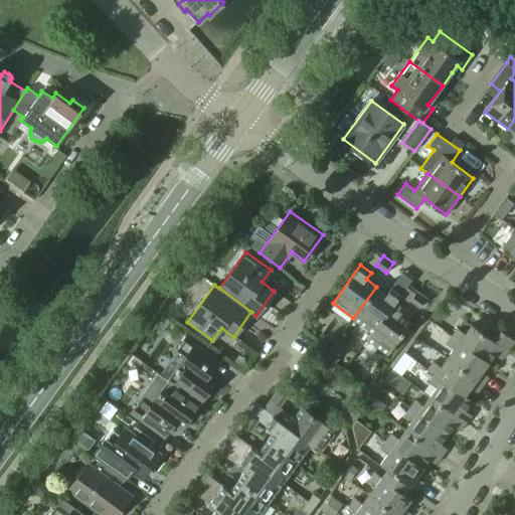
[(353,318),(371,331),(372,332),(400,294),(390,288),(386,294),(376,287),(353,318)]
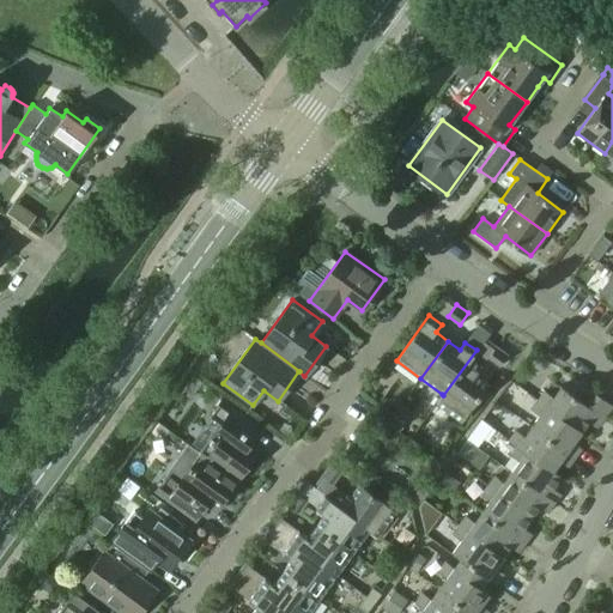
[(497,347),(489,359),(501,368),(509,356),(497,347)]
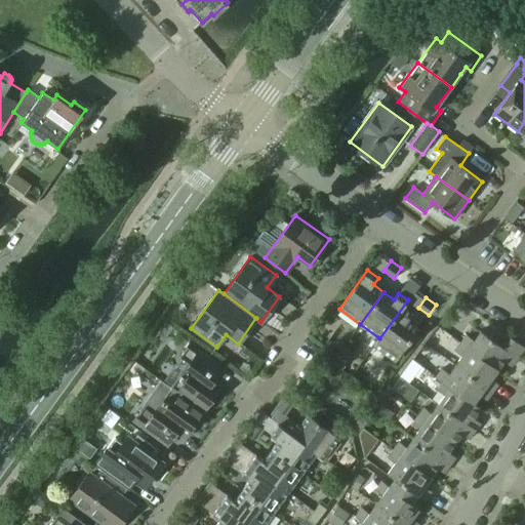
[(379,338),(378,337),(373,345),(396,361),(418,329),(407,321),(412,314),(404,308),(409,300),(408,299),(379,338)]
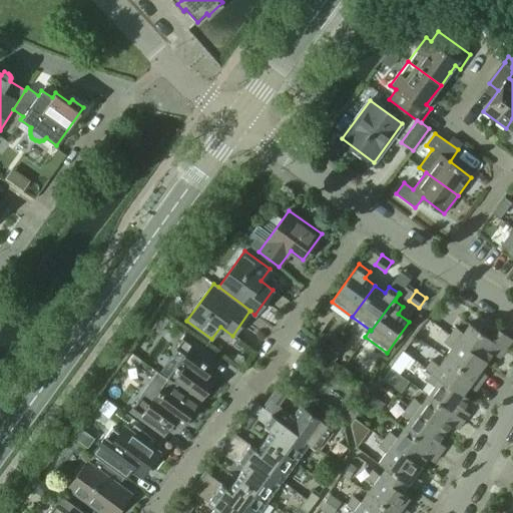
[(450,335),(486,361),(493,353),(500,358),(512,340),(492,324),(485,334),(470,323),(462,333),(456,327),(450,335)]
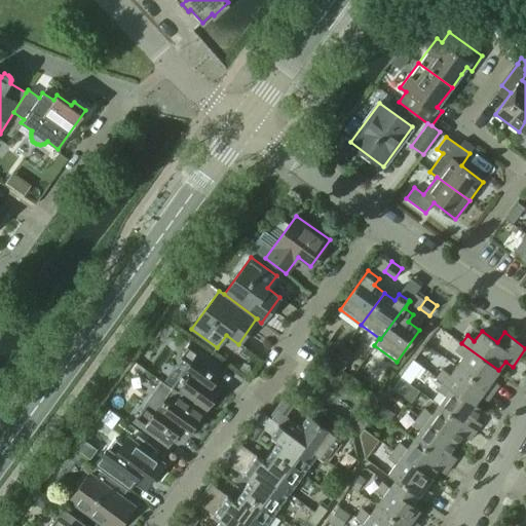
[(462,357),(456,366),(493,392),(499,384),(492,379),(498,370),(461,343),(455,351),(462,357)]
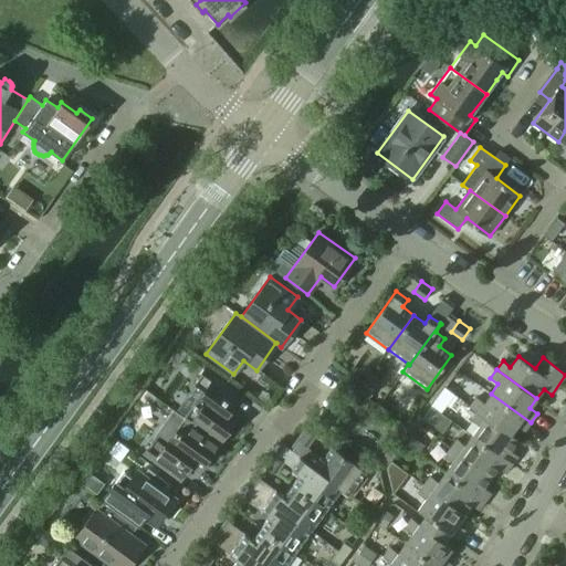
[(203,391),(185,418),(219,443),(239,416),(231,410),(241,396),(205,370),(195,385),(203,391)]
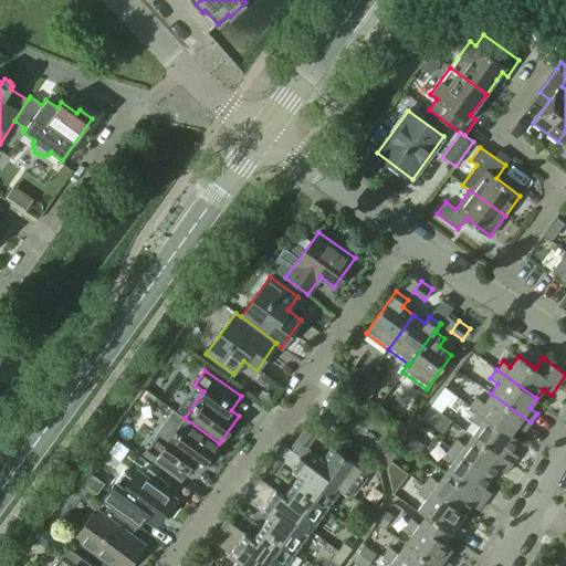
[(363,384),(357,391),(368,399),(374,391),(363,384)]
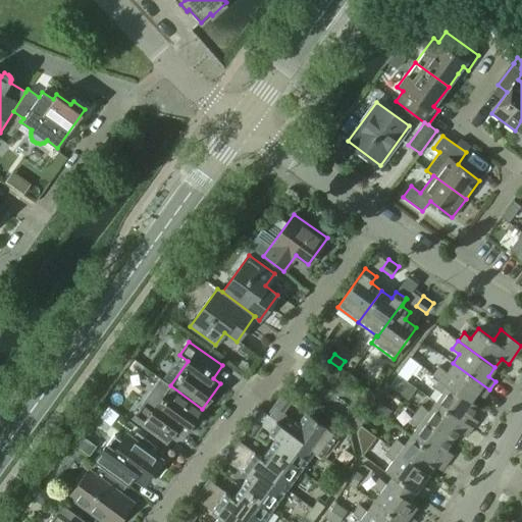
[(410,357),(401,370),(412,378),(421,365),(410,357)]
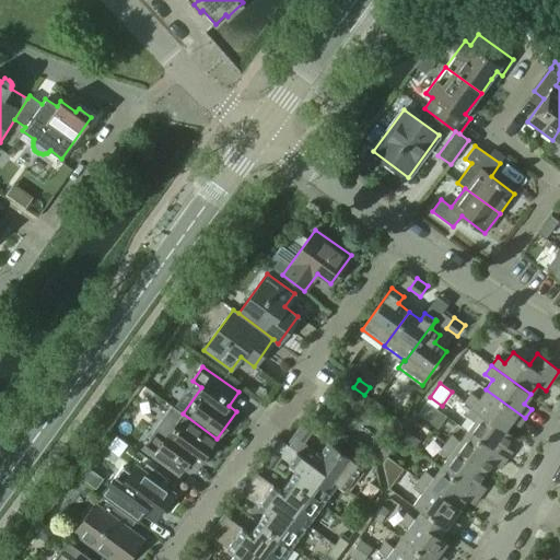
[(464,403),(471,408),(473,407),(504,430),(505,430),(512,421),(520,427),(525,418),(486,389),(479,399),(471,393),(464,403)]
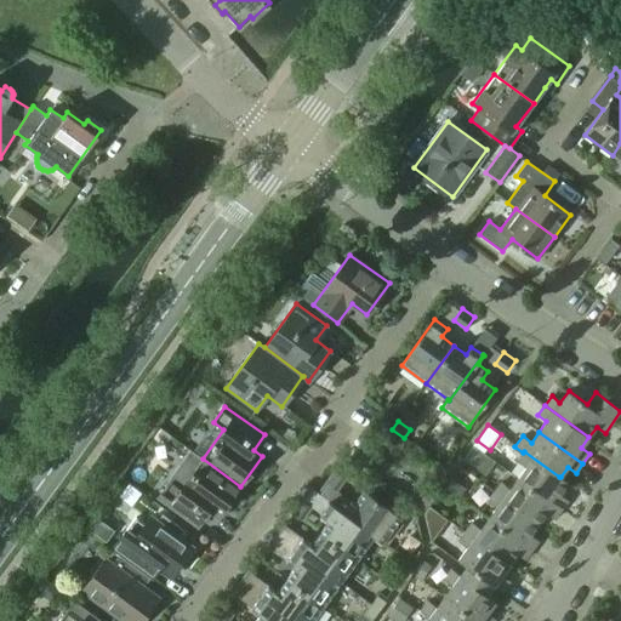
[(240,486),(203,459),(192,451),(159,496),(199,525),(210,511),(218,517),(240,486)]
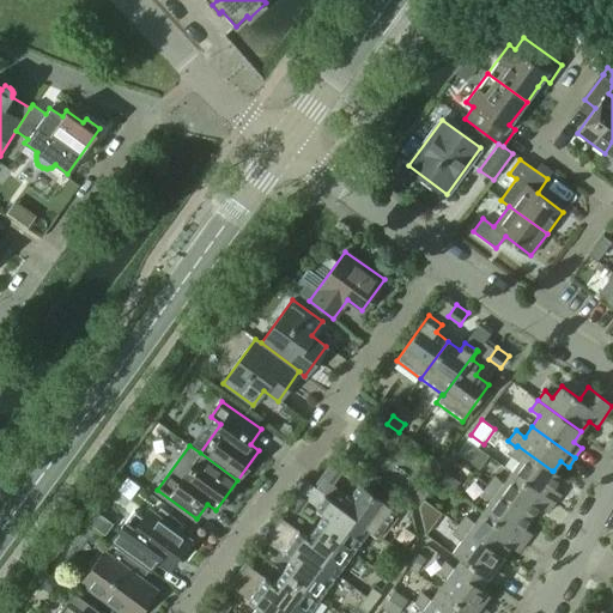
[(519,461),(511,472),(554,503),(562,493),(553,487),(562,477),(553,471),(552,471),(517,445),(516,447),(510,455),(519,461)]
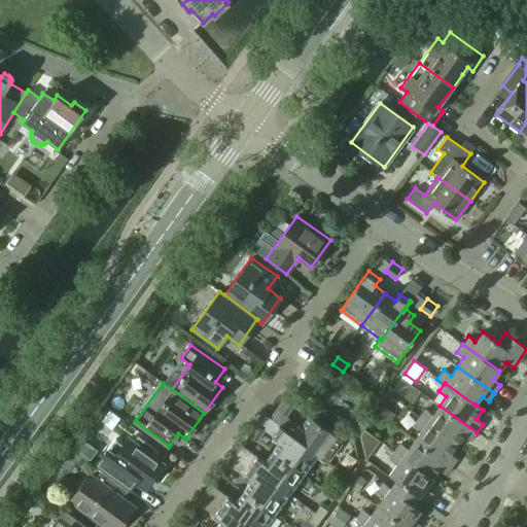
[(277,409),(286,416),(293,406),(284,399),(277,409)]
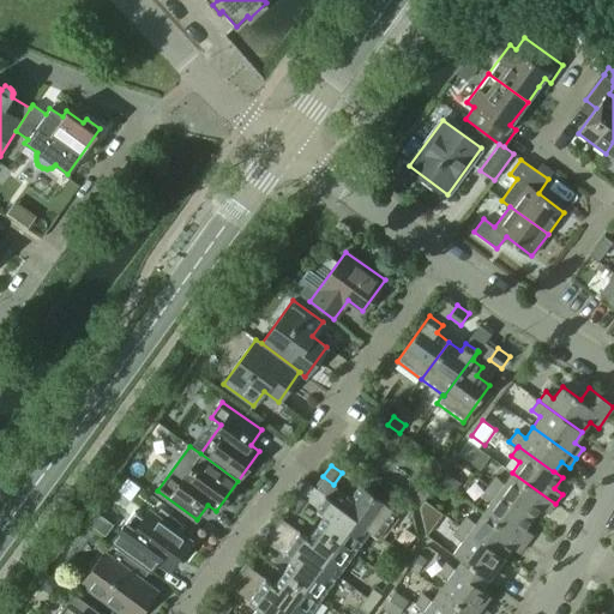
[(495,476),(489,486),(533,518),(541,507),(549,513),(555,504),(512,473),(504,483),(495,476)]
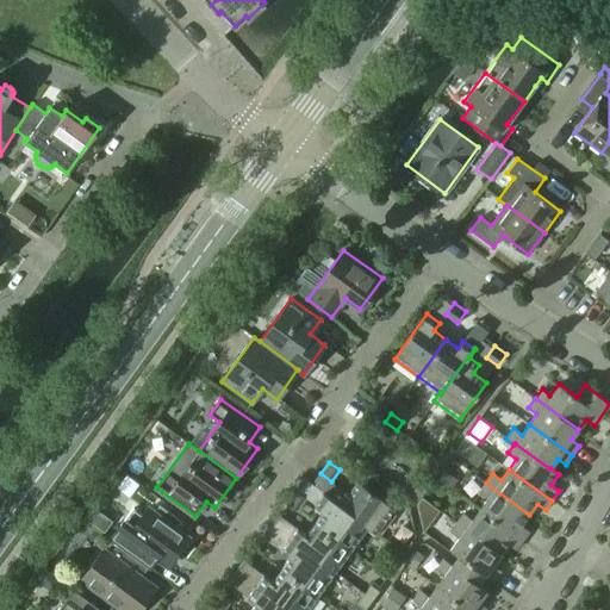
[(368,526),(367,527),(375,533),(394,508),(358,481),(348,495),(340,489),(332,499),(324,492),(323,493),(368,526)]
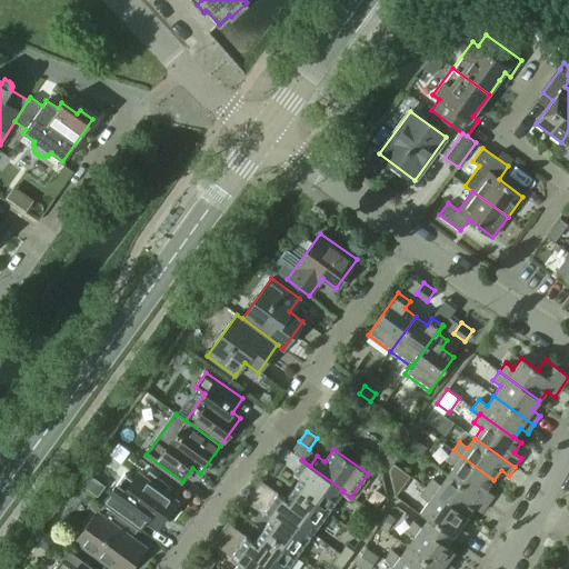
[(455,465),(448,475),(488,503),(493,496),(486,490),(493,480),(453,450),(447,459),(455,465)]
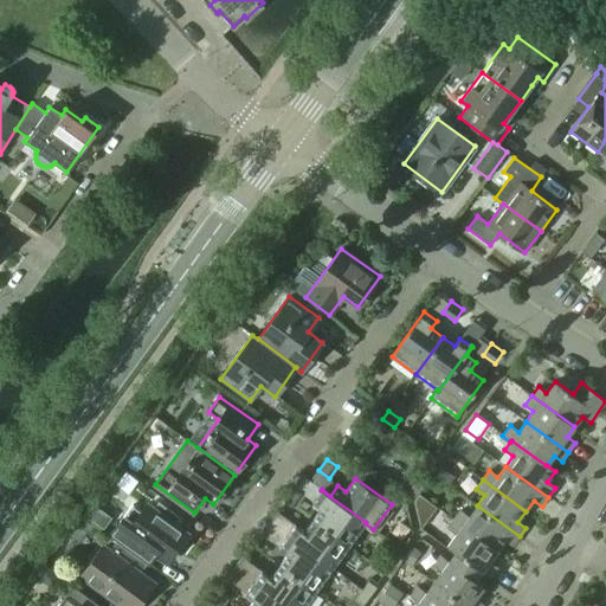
[(294,487),(284,498),(295,507),(304,495),(294,487)]
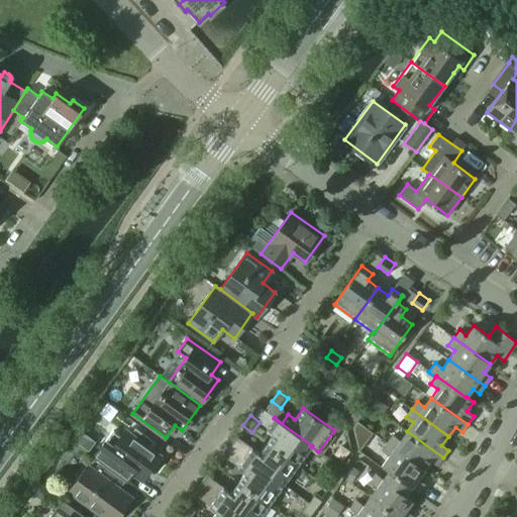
[(274,432),(267,442),(298,466),(311,446),(312,445),(274,418),(267,427),(274,432)]
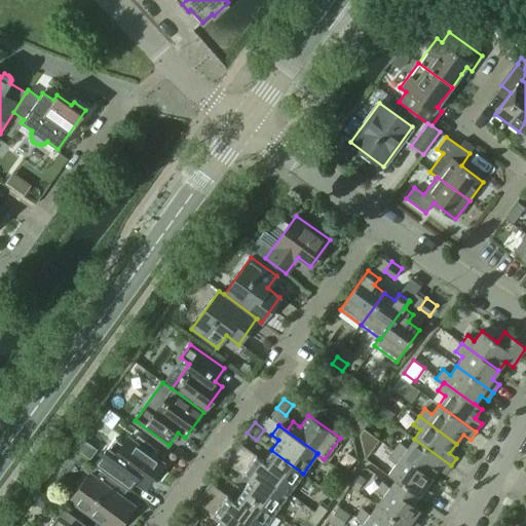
[(105,456),(98,466),(101,470),(123,486),(127,489),(135,479),(145,486),(161,463),(151,455),(156,449),(137,435),(133,442),(127,439),(123,444),(114,438),(107,449),(109,451),(105,456)]
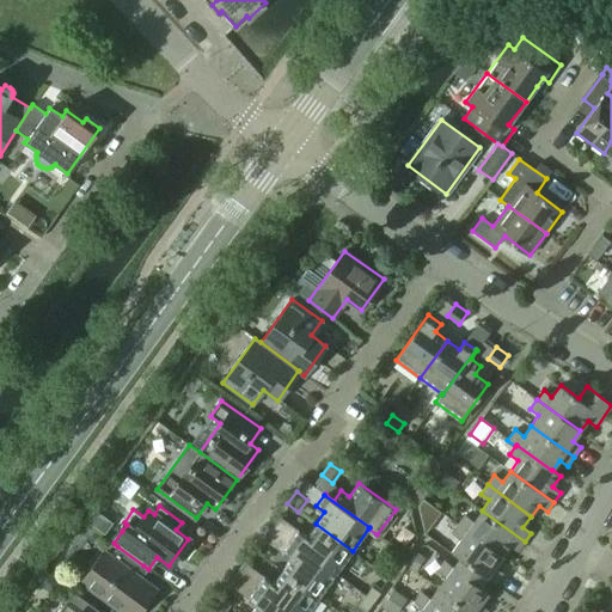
[(465,515),(459,524),(502,556),(509,545),(518,551),(525,542),(482,510),(473,521),(465,515)]
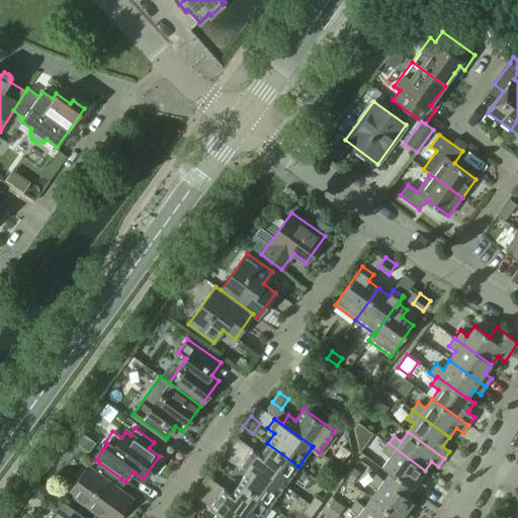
[(284,486),(298,466),(267,443),(259,453),(253,448),(246,458),(284,486)]
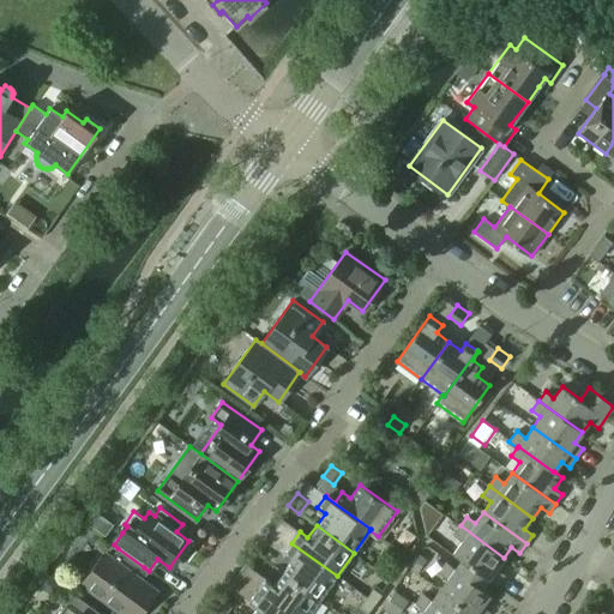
[(504,558),(461,525),(453,535),(462,541),(453,553),(497,584),(504,575),(495,569),(504,558)]
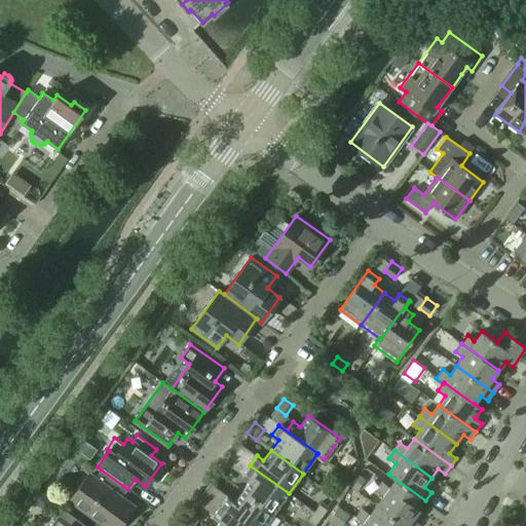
[(250,480),(241,490),(273,513),(289,493),(250,465),(242,475),(250,480)]
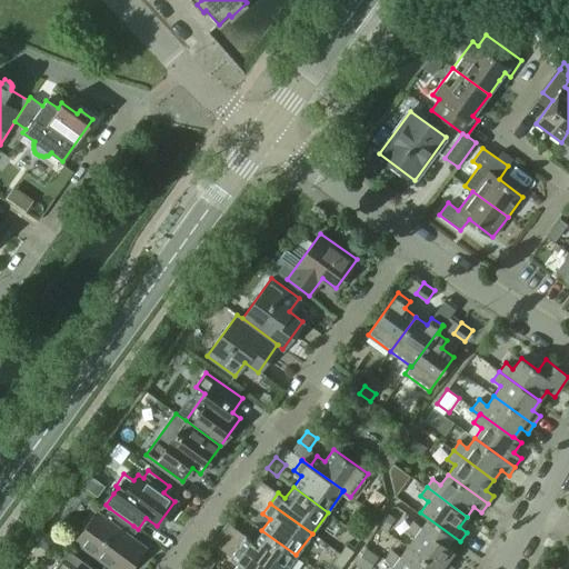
[(138,529),(133,526),(109,508),(102,518),(98,515),(79,541),(117,568),(125,568),(141,547),(130,539),(138,529)]
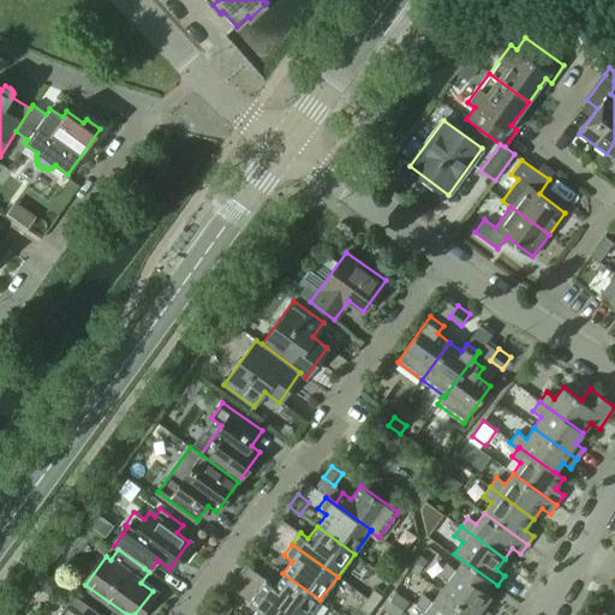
[(419,554),(410,568),(417,574),(427,560),(419,554)]
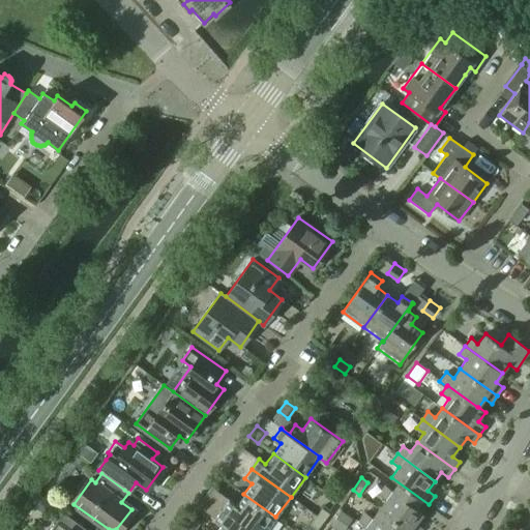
[(386,499),(379,508),(408,529),(420,529),(422,528),(415,523),(422,512),(385,486),(379,494),(386,499)]
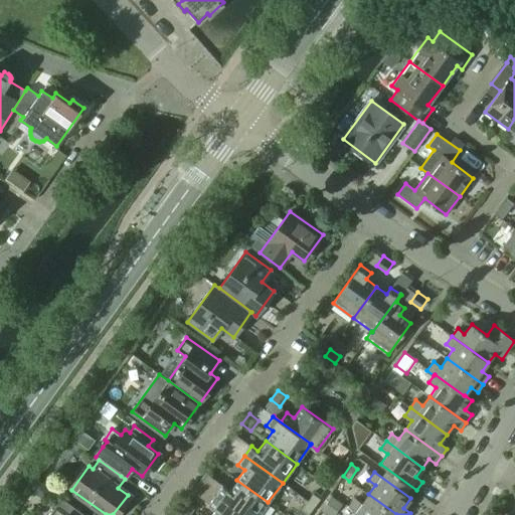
[(223,485),(216,495),(243,514),(259,514),(268,502),(236,480),(229,490),(223,485)]
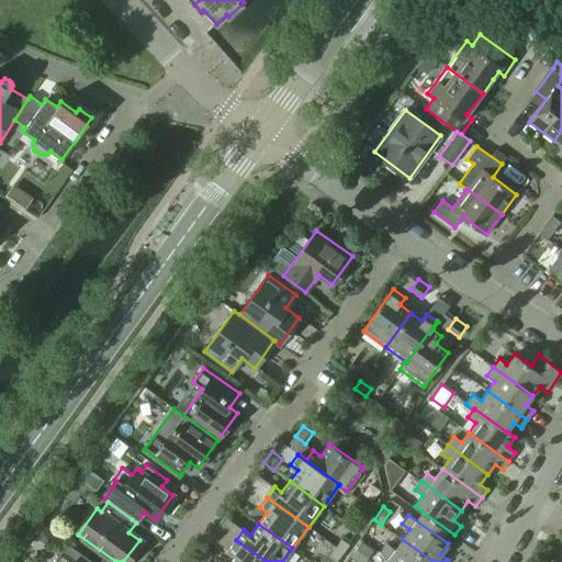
[(343,536),(335,547),(344,552),(351,541),(343,536)]
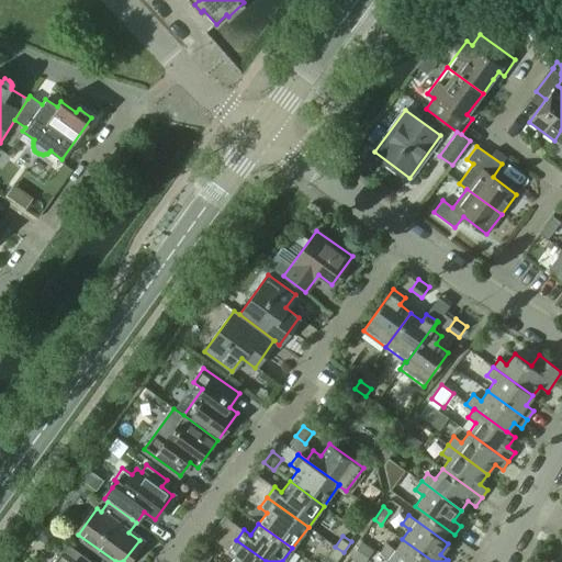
[(433,561),(402,539),(395,549),(388,543),(381,553),(389,559),(389,558),(395,561),(433,561)]
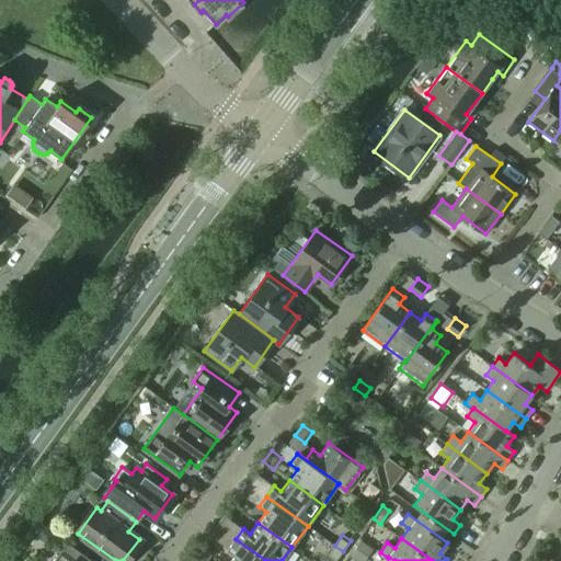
[(265,560),(236,539),(228,549),(236,554),(230,560),(265,560)]
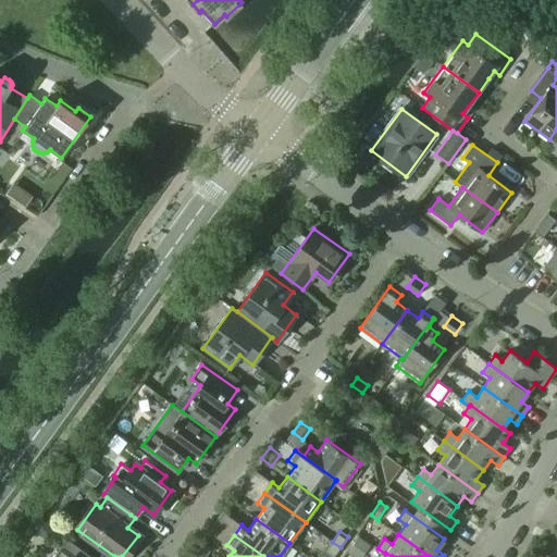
[(93,556),(67,539),(53,556),(93,556)]
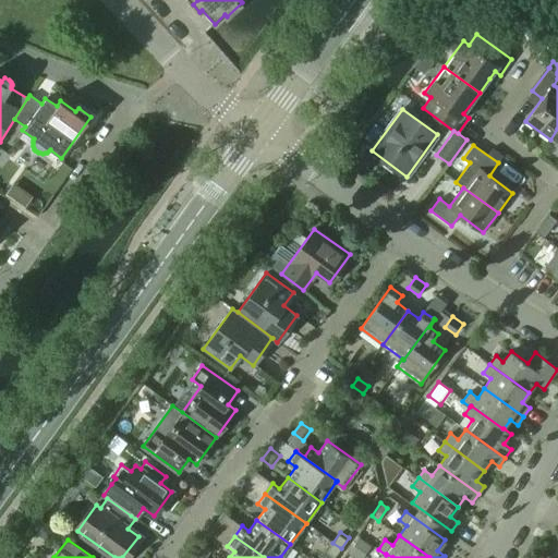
[(334,557),(341,548),(332,543),(325,554),(329,557),(334,557)]
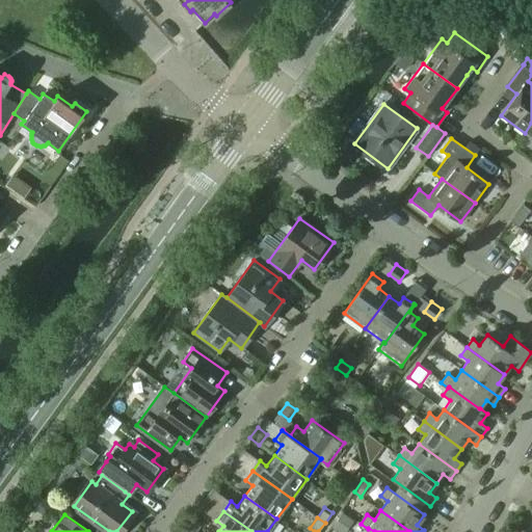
[(191,519),(184,529),(188,531),(195,531),(201,525),(191,519)]
